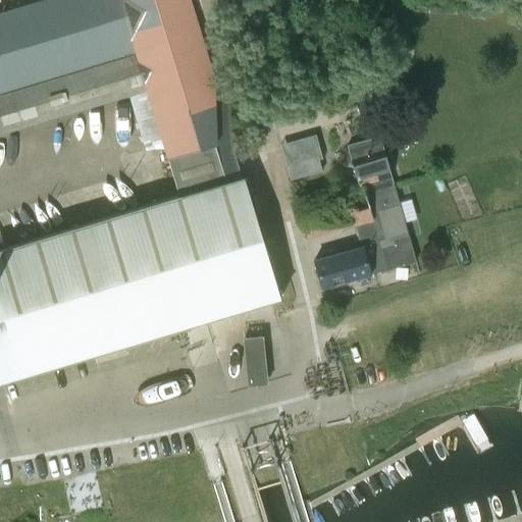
[(0,383),(279,299),(243,176),(225,183),(216,149),(212,77),(189,0),(45,0),(0,13),(0,134),(131,95),(146,149),(162,142),(178,196),(0,249),(0,383)]
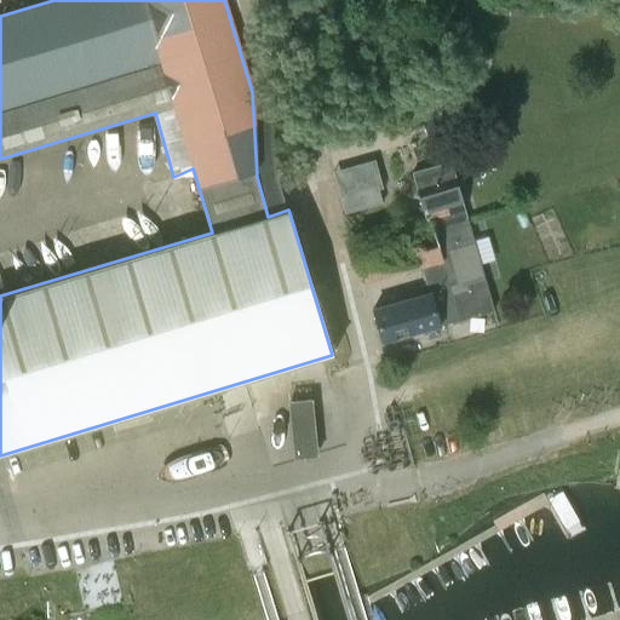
[(355,124),(321,133),(327,150),(360,141),(355,124)]
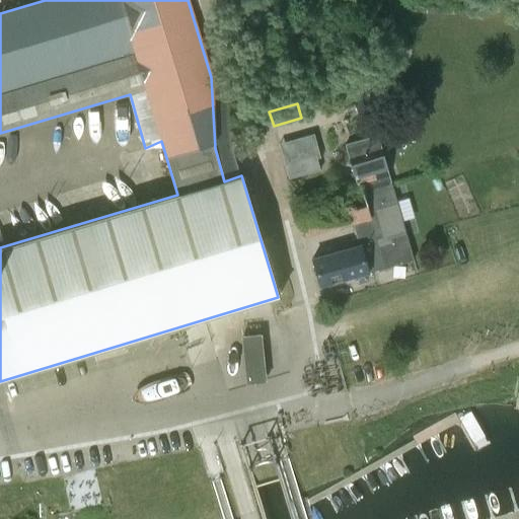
[(383,186),(391,182),(377,136),(345,145),(355,182),(360,181),(363,192),(383,186)]
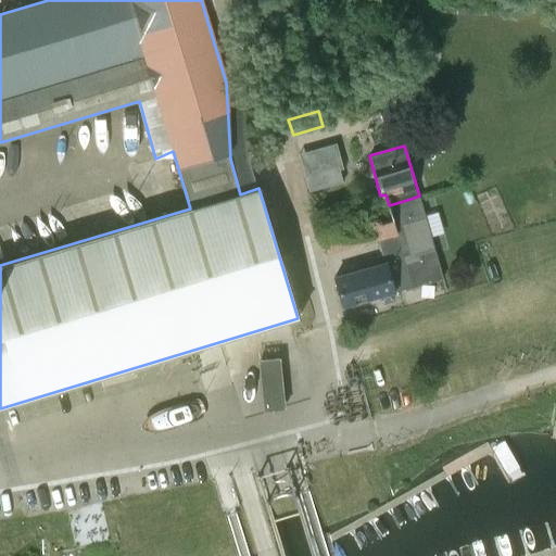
[(244,171),(252,167),(250,158),(241,160),(244,171)]
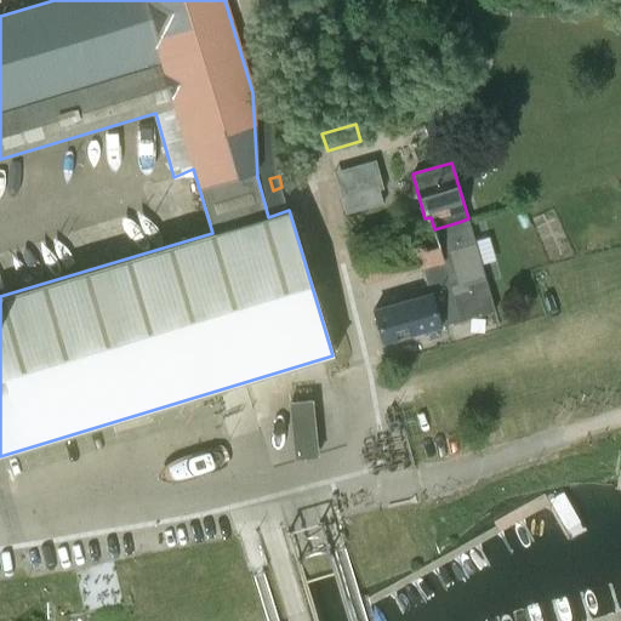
[(341,200),(345,215),(383,205),(380,191),(341,200)]
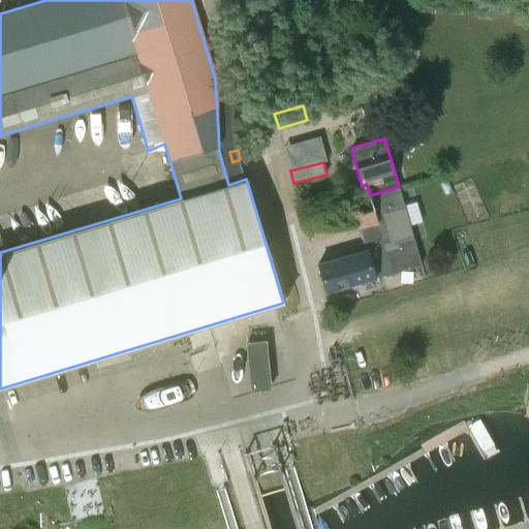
[(362,186),(300,204),(311,243),(359,229),(366,250),(318,263),(325,293),(376,279),(375,278),(422,266),(399,186),(391,189),(370,195),(367,185),(362,186)]
